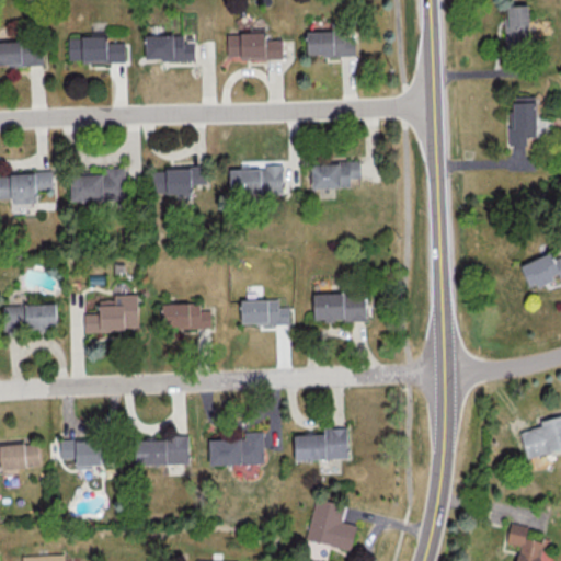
[(528,4),(505,4),(505,44),(528,43),(528,4)]
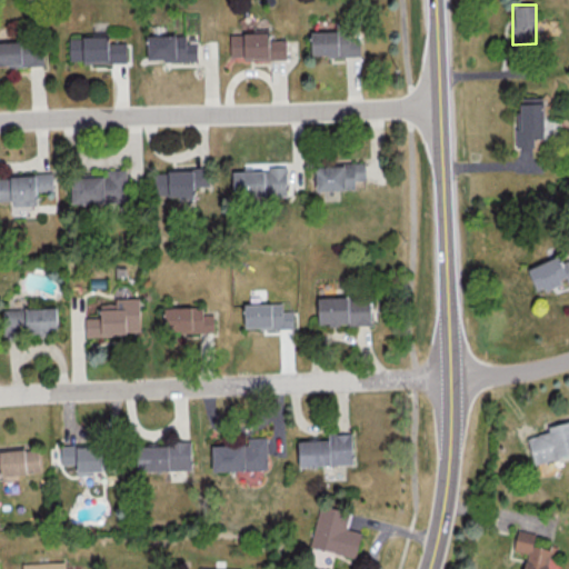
[(310,31),(311,56),(359,55),(359,30),(310,31)]
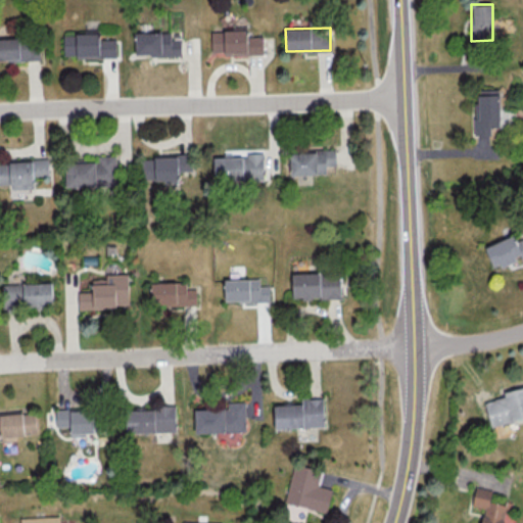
[(211,55),(263,53),(262,36),(247,37),(246,30),(211,31),(211,55)]
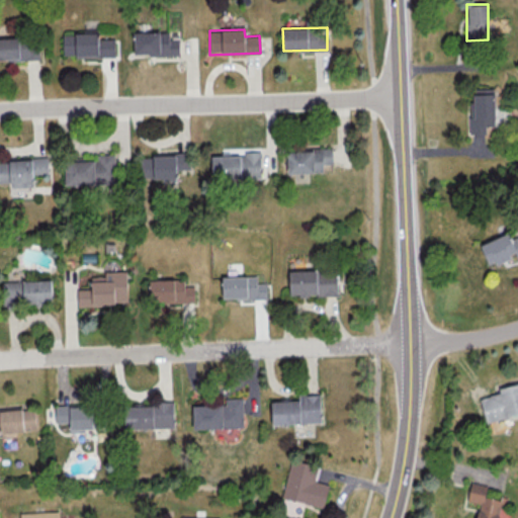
[(62,32),(63,58),(115,56),(115,37),(98,38),(98,31),(62,32)]
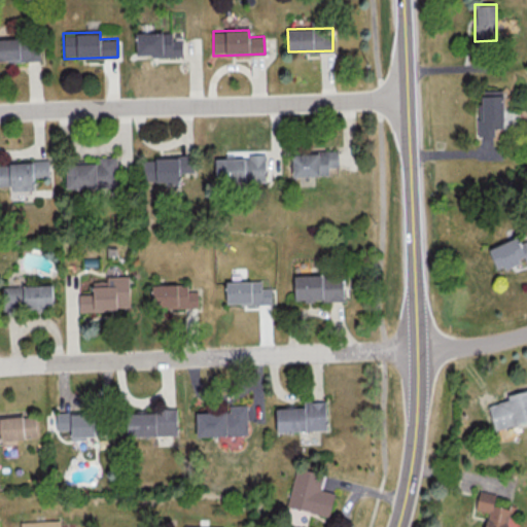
[(172,32),(136,33),(136,57),(182,56),(182,39),(172,40),(172,32)]
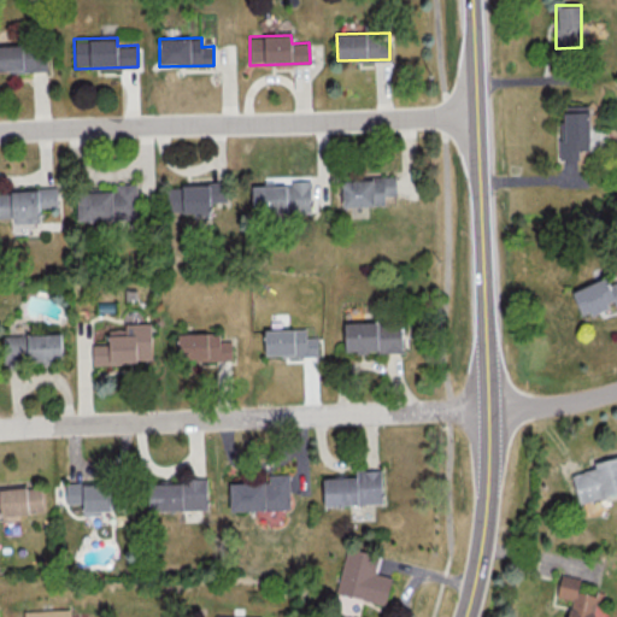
[(0,71),(47,70),(46,43),(0,45),(0,71)]
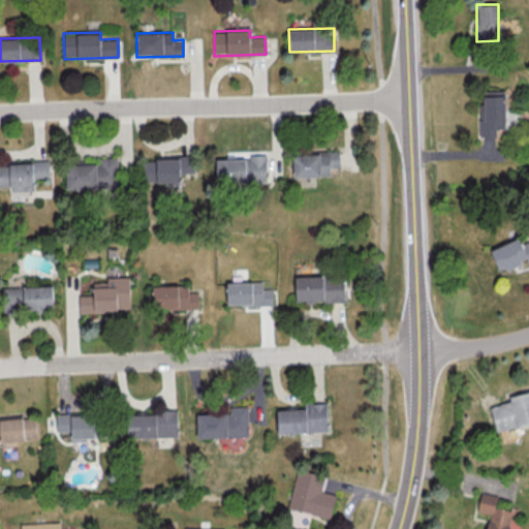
[(480,135),(496,136),(497,128),(504,128),(505,90),(481,89),(480,135)]
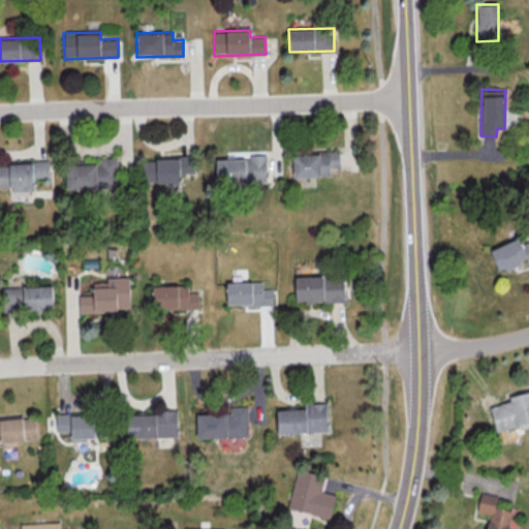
[(292,177),(329,176),(329,168),(339,168),(338,152),(292,153),(292,177)]
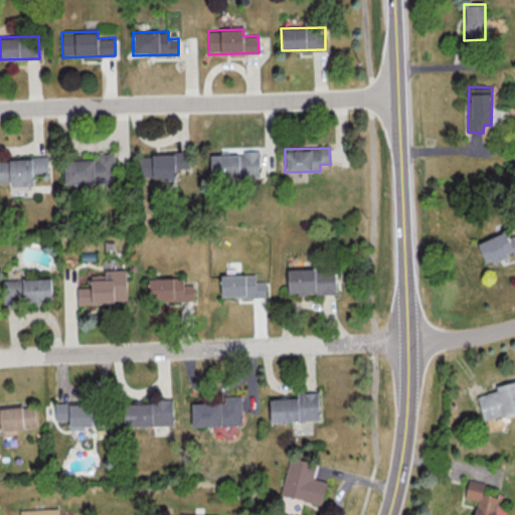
[(210,155),(210,177),(260,176),(259,150),(241,150),(241,154),(210,155)]
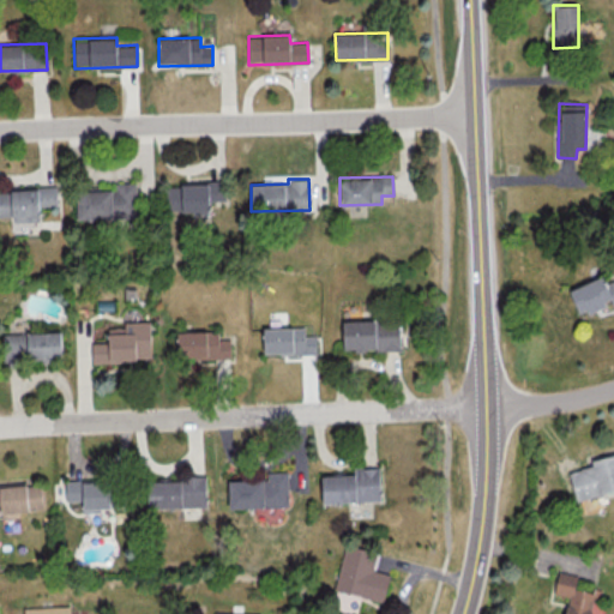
[(223,181),(181,182),(182,211),(210,210),(210,200),(224,200),(223,181)]
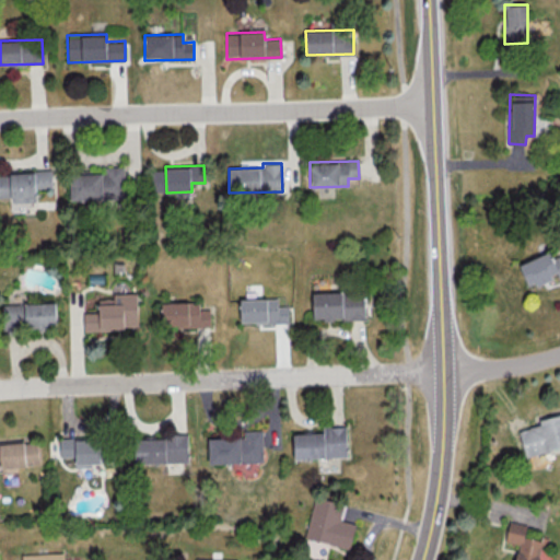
[(70,200),(125,199),(125,166),(105,166),(105,172),(70,173),(70,200)]
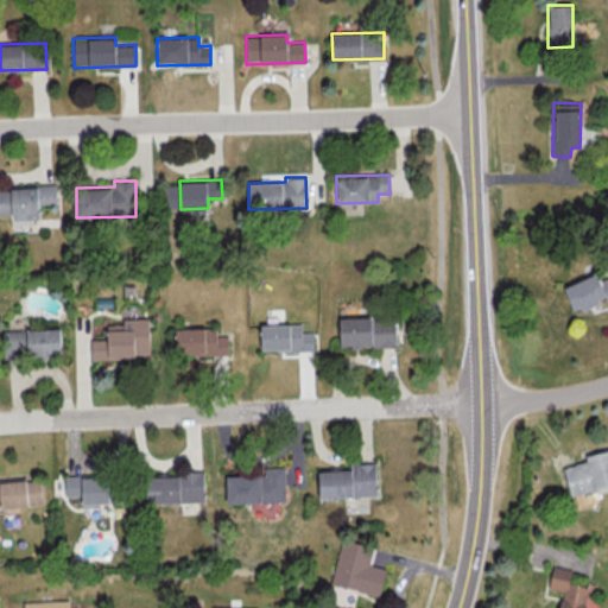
[(39,219),(39,204),(57,206),(57,185),(12,184),(11,219),(39,219)]
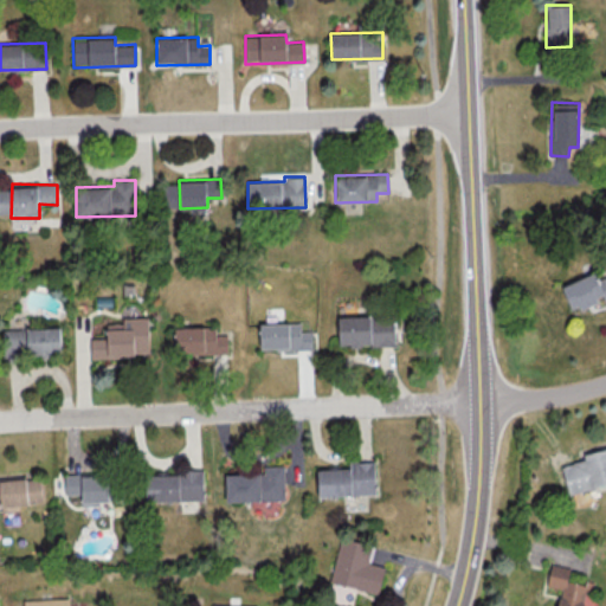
[(605,301),(605,275),(598,278),(595,271),(561,287),(572,311),(604,297),(605,301)]
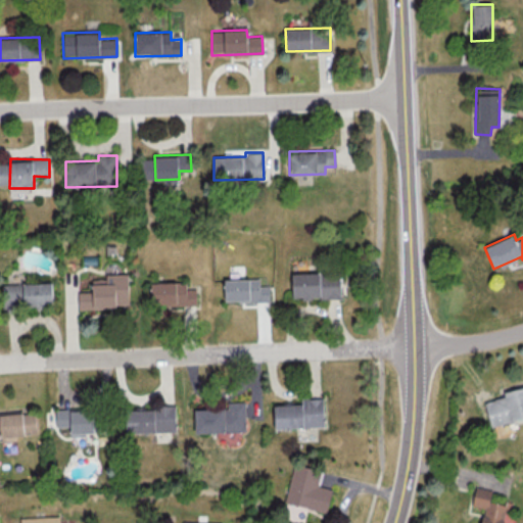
[(292,298),(340,296),(340,272),(291,273),(292,298)]
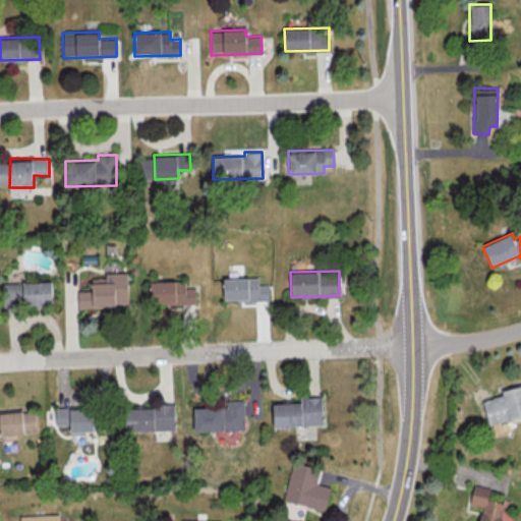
[(77,307),(128,305),(127,272),(105,273),(105,277),(91,278),(92,290),(77,290),(77,307)]
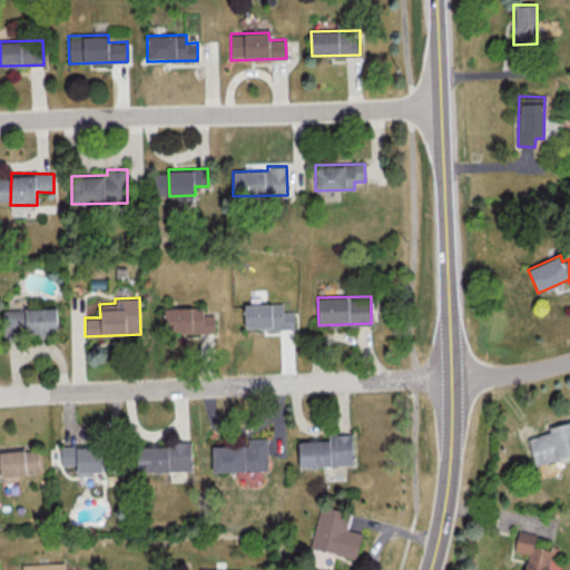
[(244,304),(244,328),(294,327),(294,311),(282,312),(282,303),(244,304)]
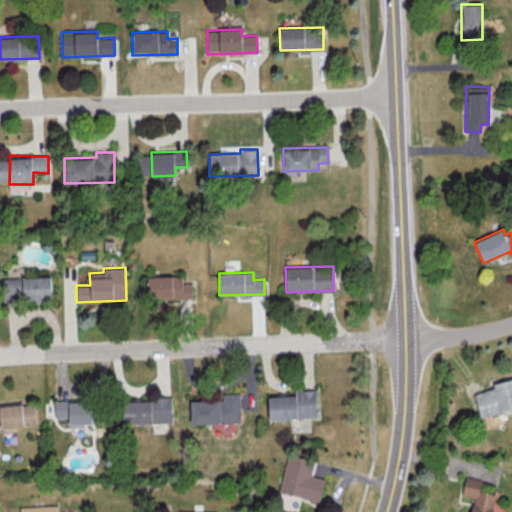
[(50,276),(2,277),(3,304),(21,303),(21,301),(51,300),(50,276)]
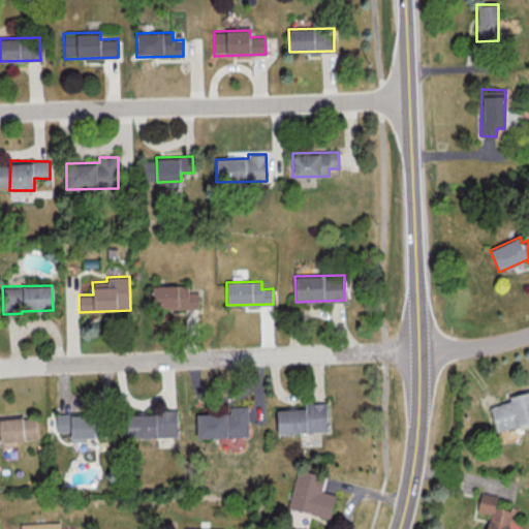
[(188,285),(152,285),(153,308),(198,307),(198,292),(188,292),(188,285)]
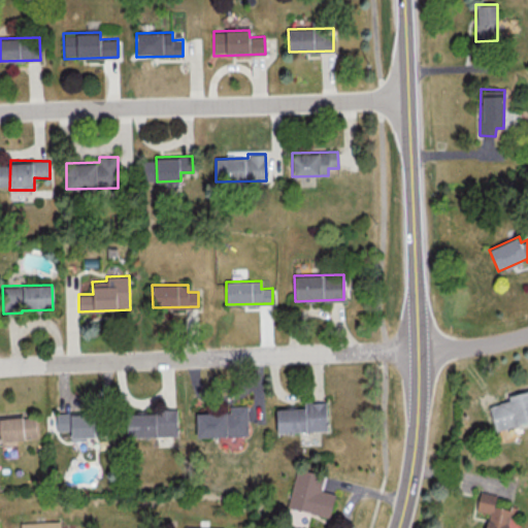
[(304,407),(275,408),(276,432),(327,431),(326,401),(304,402),(304,407)]
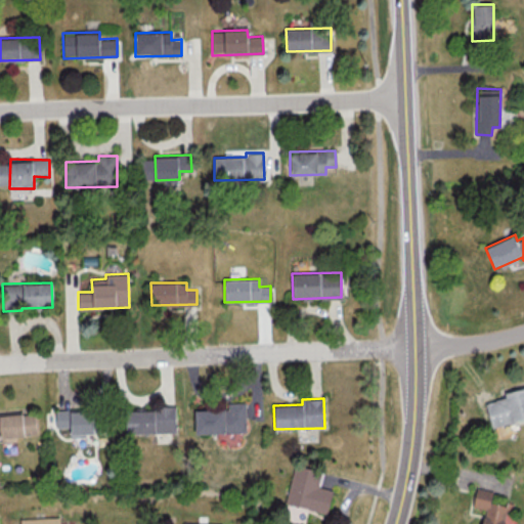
[(246,432),(246,402),(227,402),(227,408),(194,409),(194,433),(246,432)]
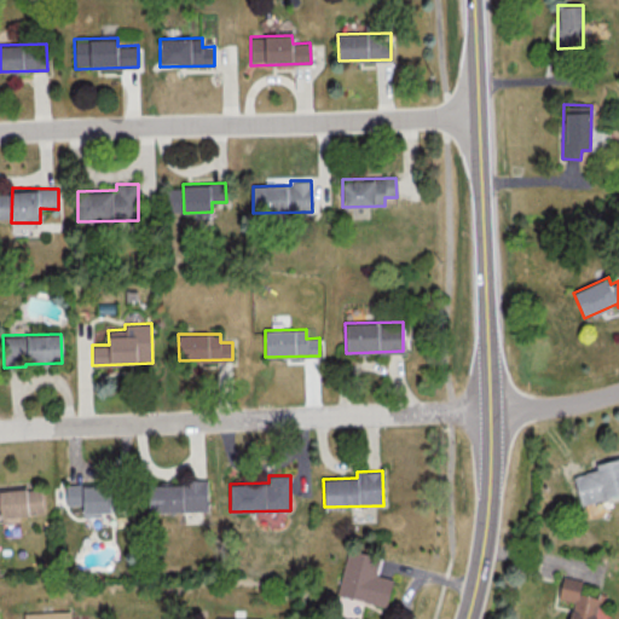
[(149,482),(150,512),(207,510),(207,482),(149,482)]
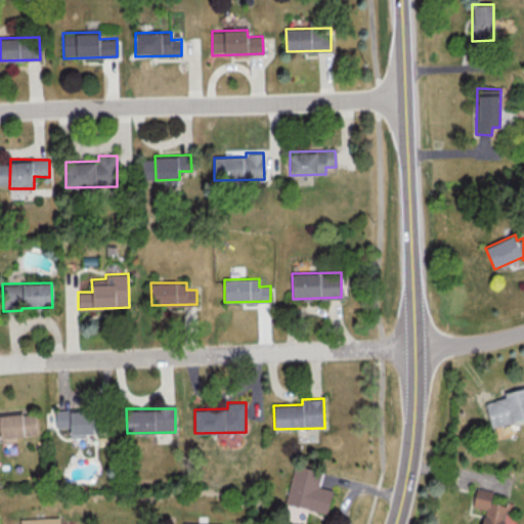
[(71,427),(71,434),(97,433),(97,409),(55,410),(56,427),(71,427)]
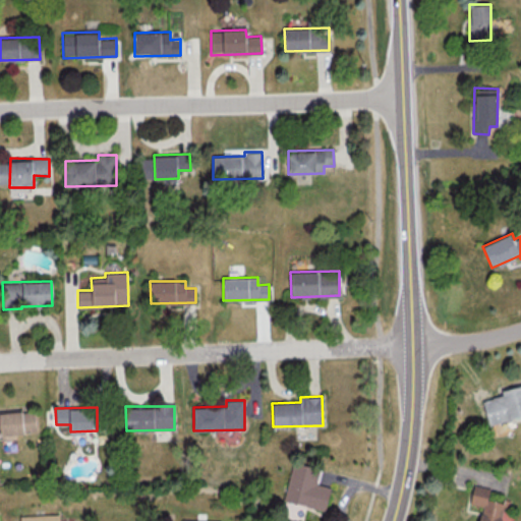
[(0,430),(1,431),(1,436),(37,433),(35,409),(0,411),(0,430)]
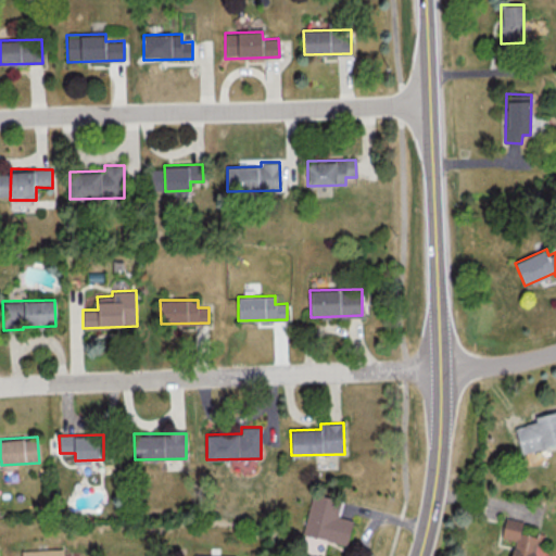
[(346,544),(353,519),(338,516),(341,500),(312,493),(302,534),(346,544)]
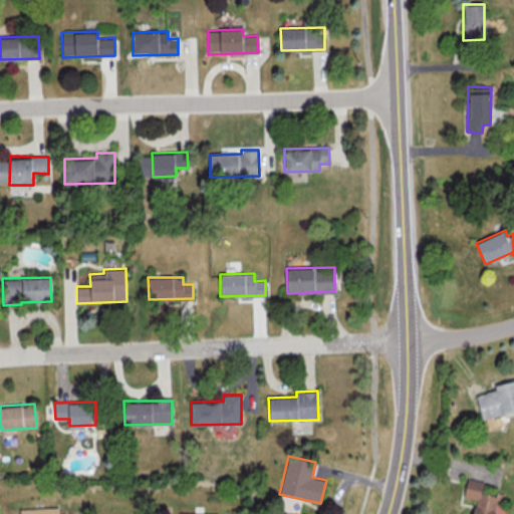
[(464,497),(476,499),(474,511),(489,513),(499,513),(503,495),(482,491),(484,481),(467,479),(464,497)]
